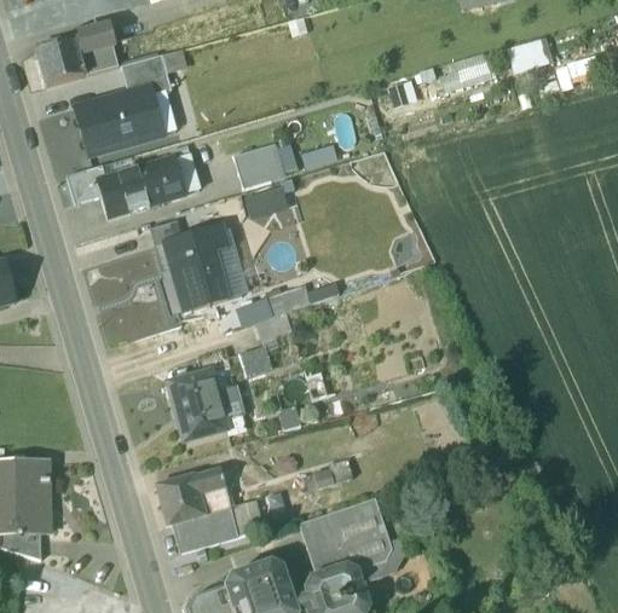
[(109,24),(79,32),(81,39),(75,41),(85,75),(119,65),(119,62),(109,24)]
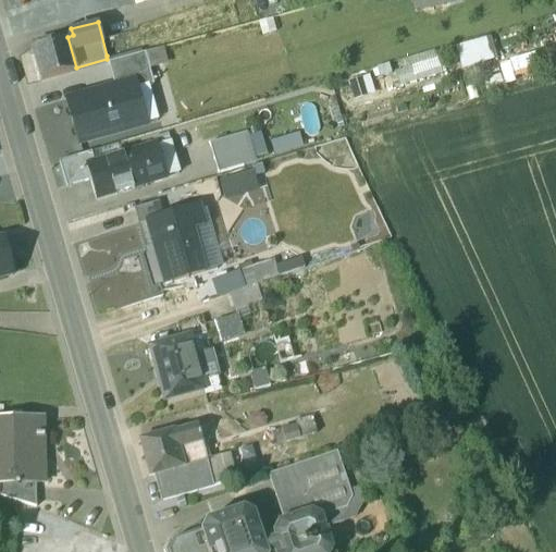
[(462,63),(495,53),(489,32),(456,41),(462,63)]
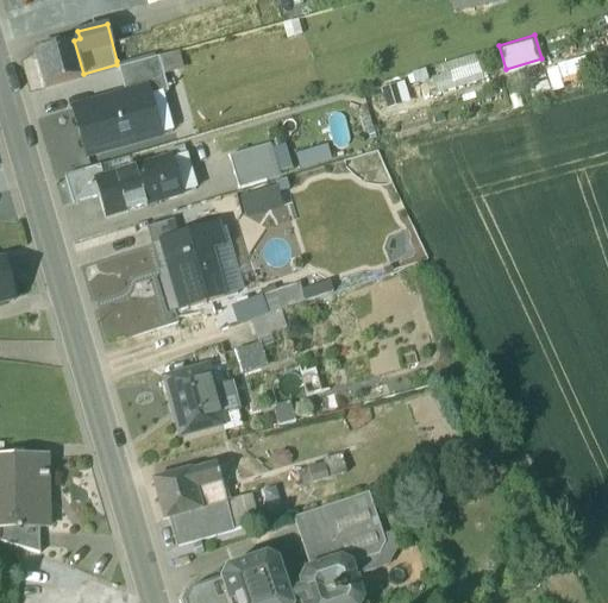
[(51,46),(37,50),(46,85),(83,74),(74,41),(63,43),(61,37),(49,39),(51,46)]
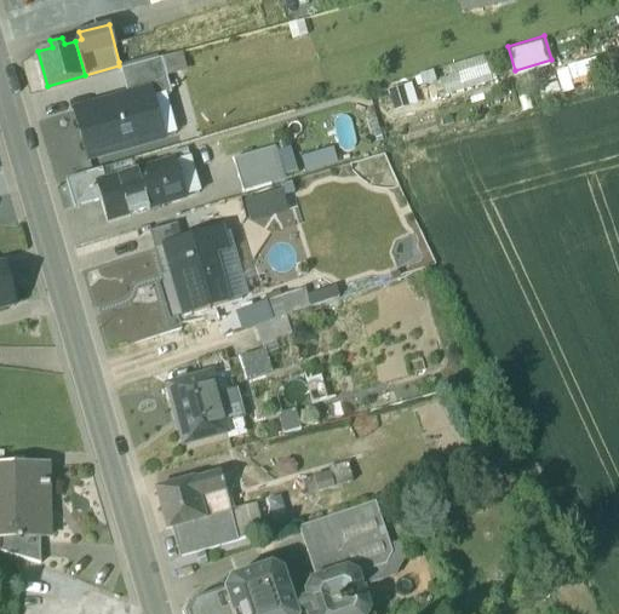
[(493,76),(486,50),(440,63),(447,90),(493,76)]
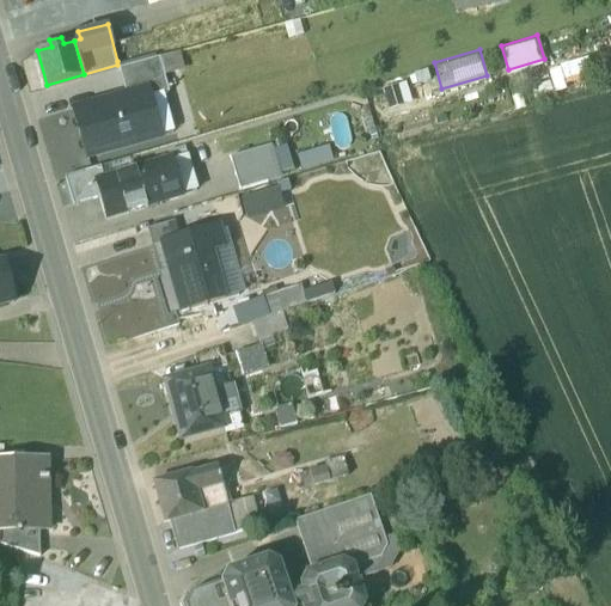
[(160,53),(120,65),(127,92),(148,86),(151,93),(170,87),(160,53)]
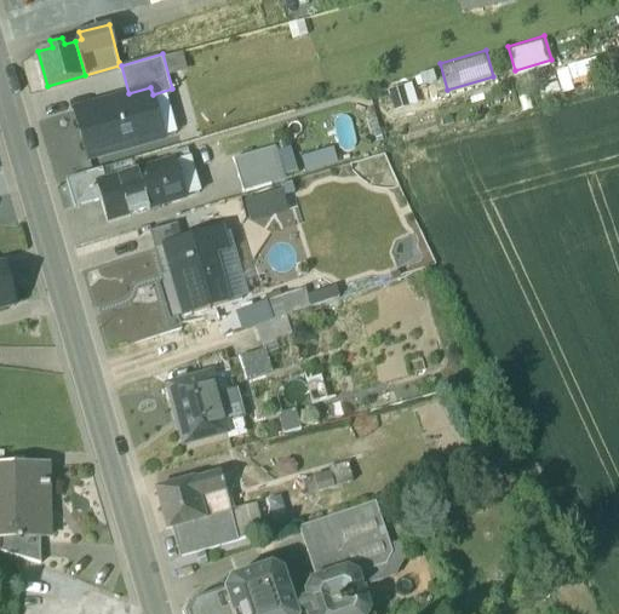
[(129,93),(76,108),(90,154),(164,133),(153,95),(150,87),(129,93)]
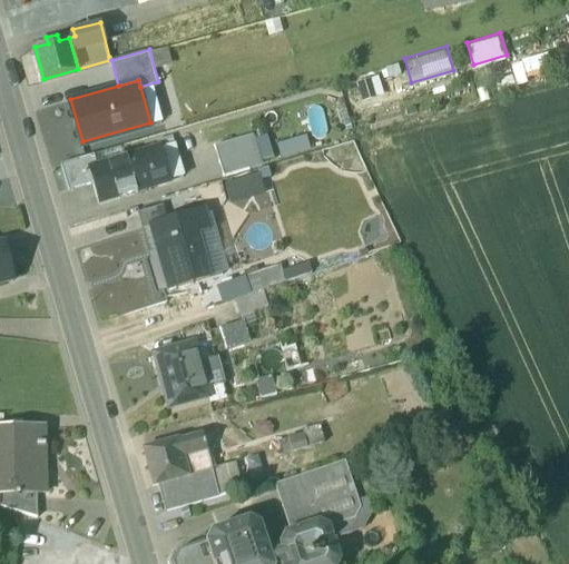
[(277,138),(281,152),(312,145),(308,130),(277,138)]
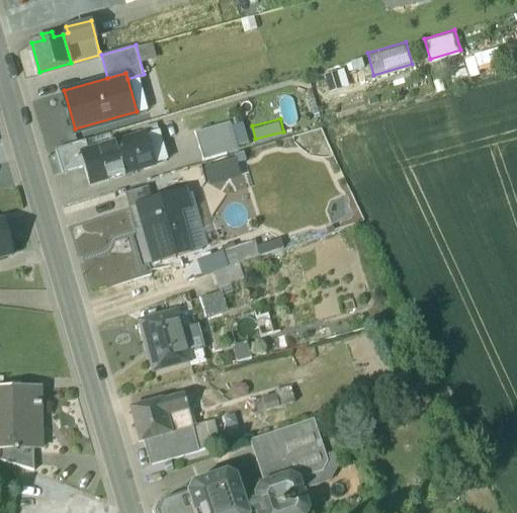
[(219,123),(195,130),(204,157),(227,151),(219,123)]
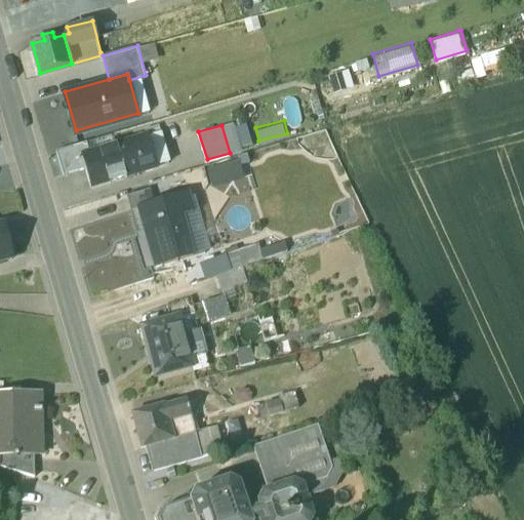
[(90,151),(84,153),(87,165),(92,183),(157,163),(148,133),(90,151)]
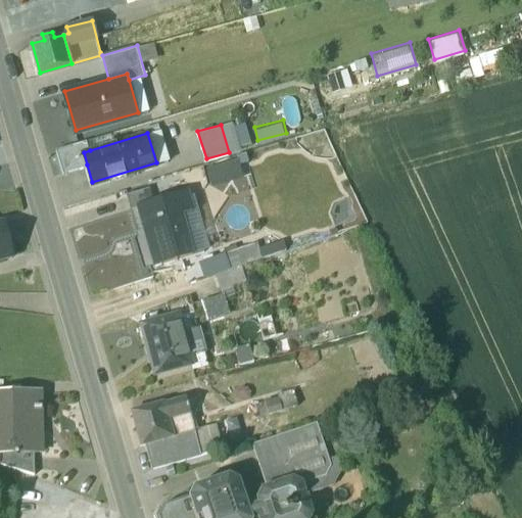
[(87,139),(56,147),(63,171),(87,165),(84,152),(90,150),(87,139)]
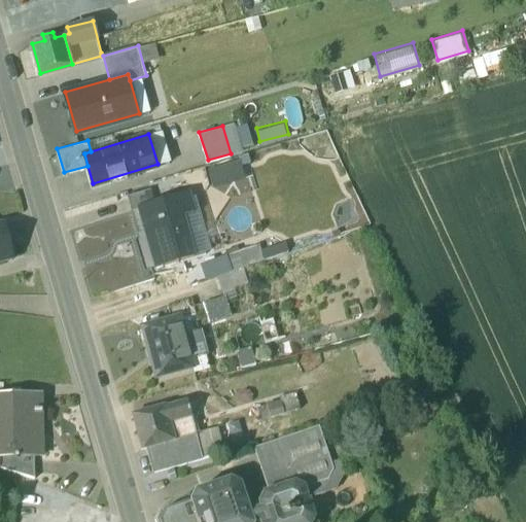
[(210,162),(213,193),(249,189),(246,158),(210,162)]
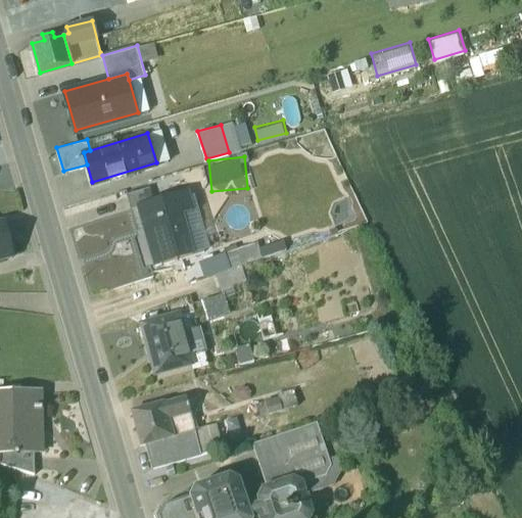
[(187,189),(138,203),(143,223),(149,221),(161,262),(192,252),(181,212),(193,208),(187,189)]
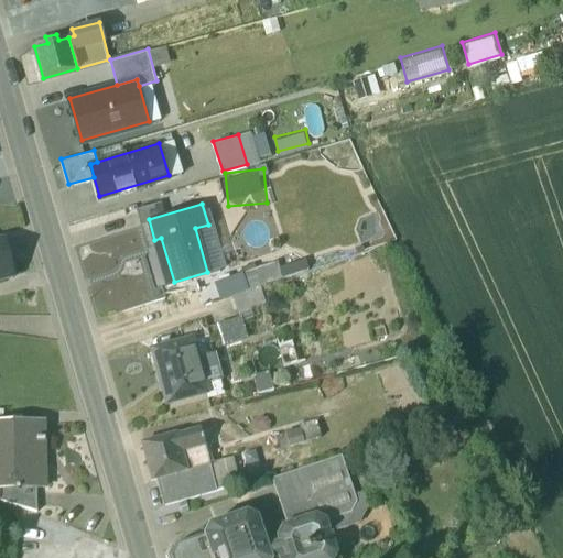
[(0,237),(0,276),(14,273),(4,236),(0,237)]
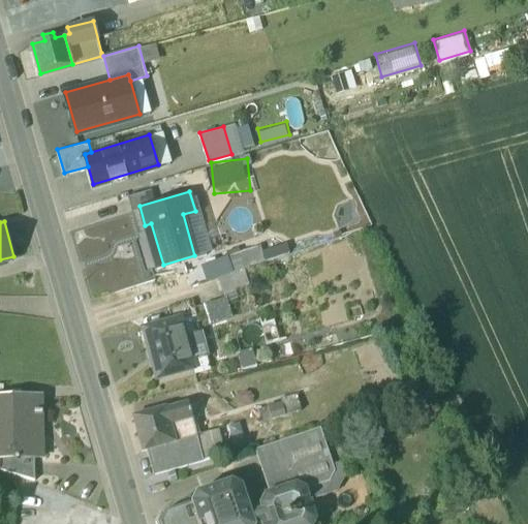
[(258,244),(227,254),(233,270),(244,266),(264,259),(258,244)]
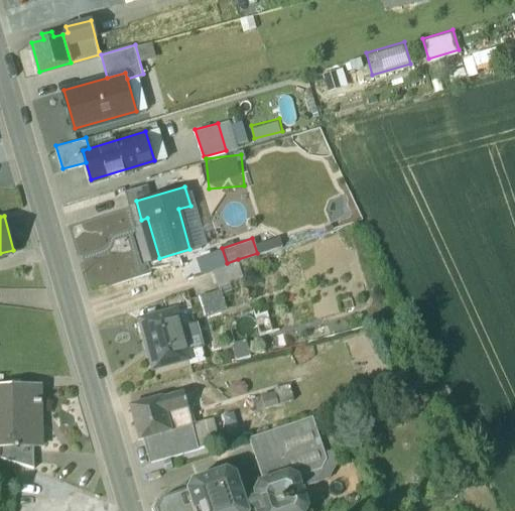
[(151,272),(150,258),(123,259),(123,267),(115,268),(115,274),(151,272)]
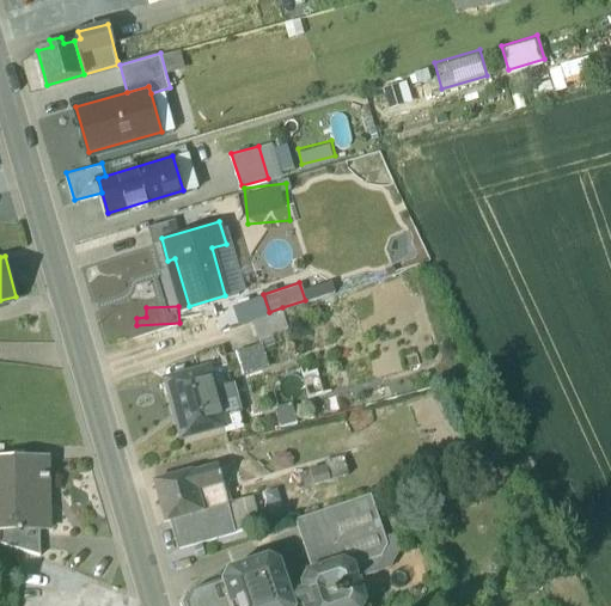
[(269,312),(252,318),(258,335),(288,324),(282,307),(269,312)]
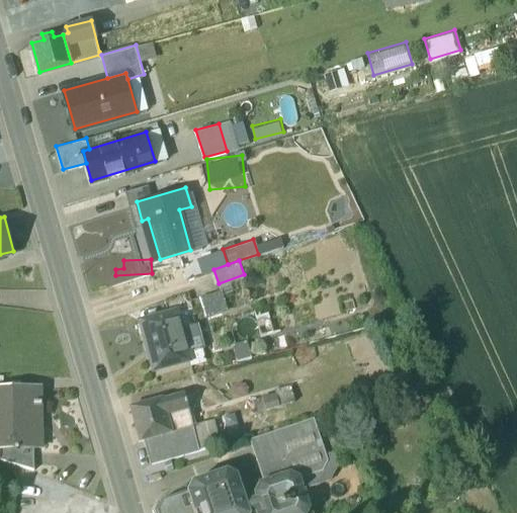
[(205,316),(228,309),(220,285),(197,292),(205,316)]
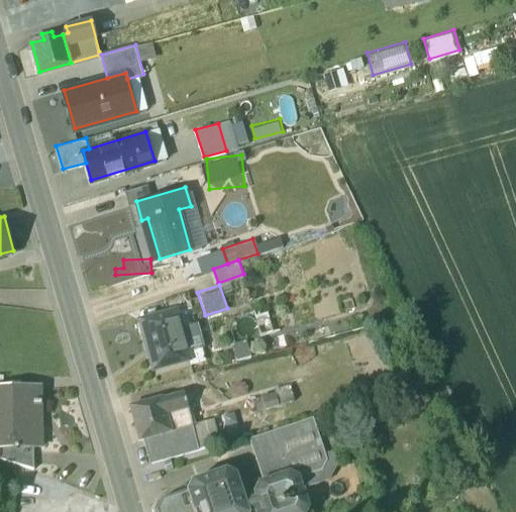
[(176,309),(140,318),(153,368),(190,357),(176,309)]
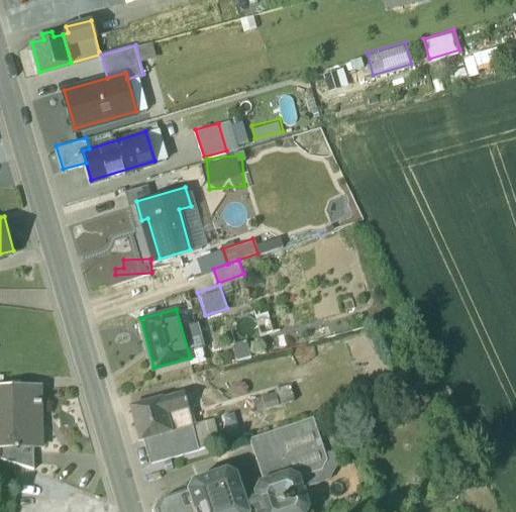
[(290,383),(274,388),(276,391),(279,402),(294,398),(290,383)]
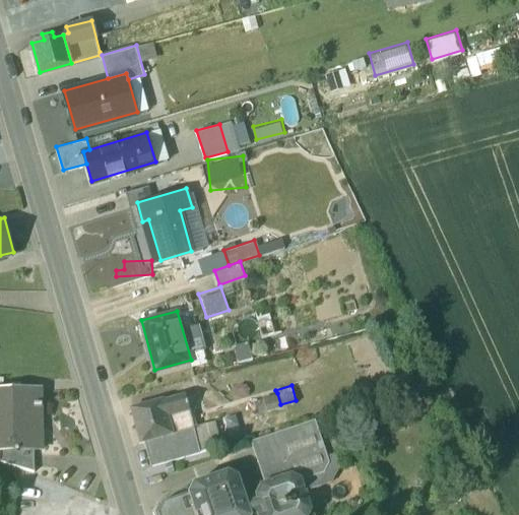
[(41,387),(0,388),(0,448),(35,447),(42,447),(42,422),(40,422),(40,405),(42,405),(41,402),(40,402),(39,389),(41,389),(41,387)]
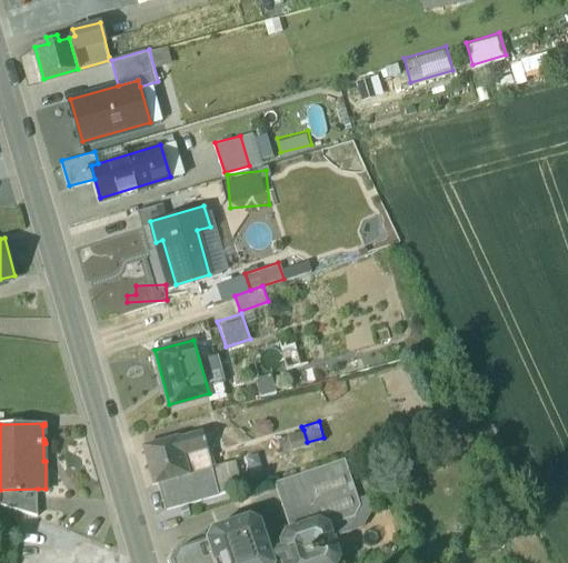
[(179,435),(143,444),(153,482),(160,481),(189,473),(189,471),(183,452),(207,445),(202,430),(179,436),(179,435)]
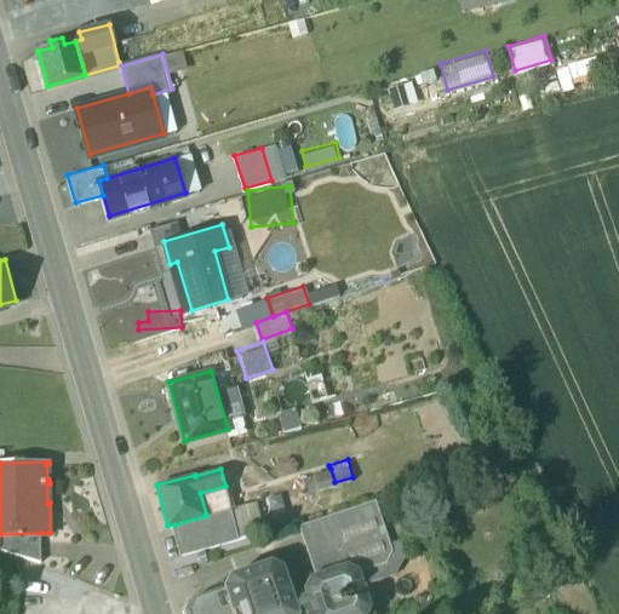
[(331,469),(299,478),(303,492),(334,482),(331,469)]
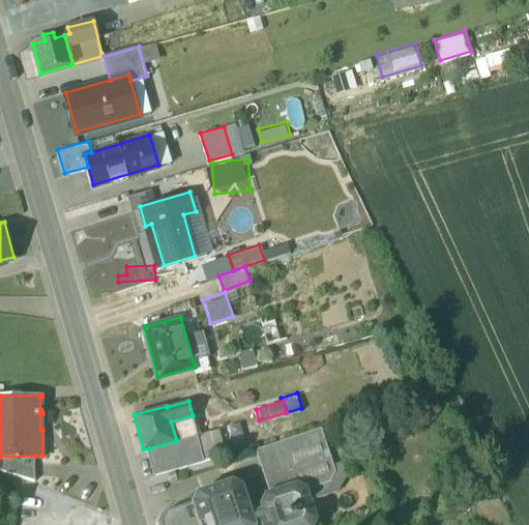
[(193,415),(171,421),(176,439),(197,433),(193,415)]
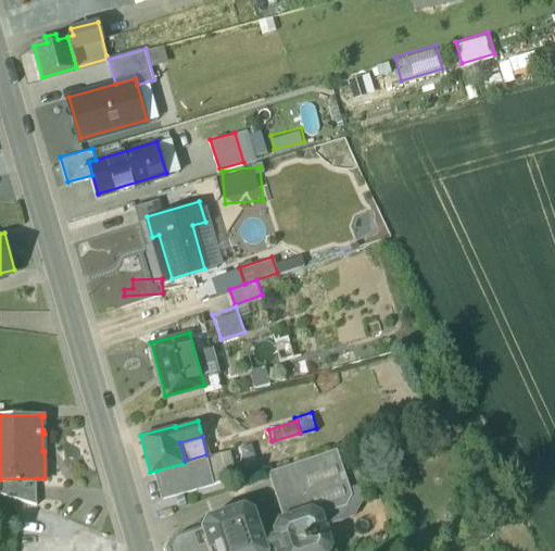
[(337,447),(268,470),(284,514),(312,505),(323,511),(348,503),(352,492),(337,447)]
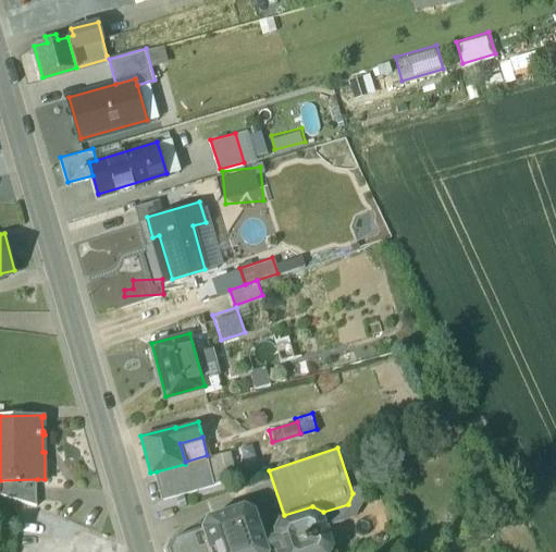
[(221,452),(207,455),(214,482),(227,478),(221,452)]
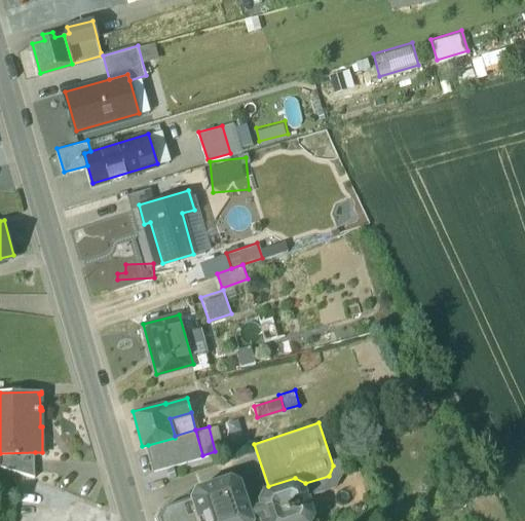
[(175,438),(148,445),(155,469),(202,455),(195,430),(175,436),(175,438)]
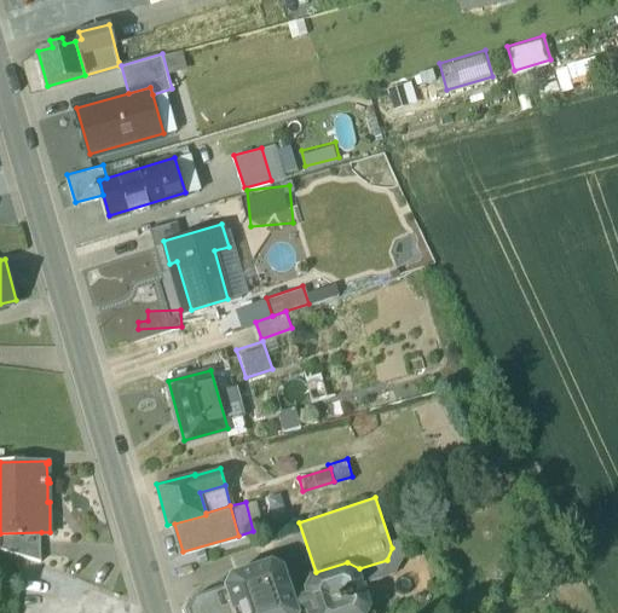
[(41,532),(0,533),(0,545),(41,559),(41,532)]
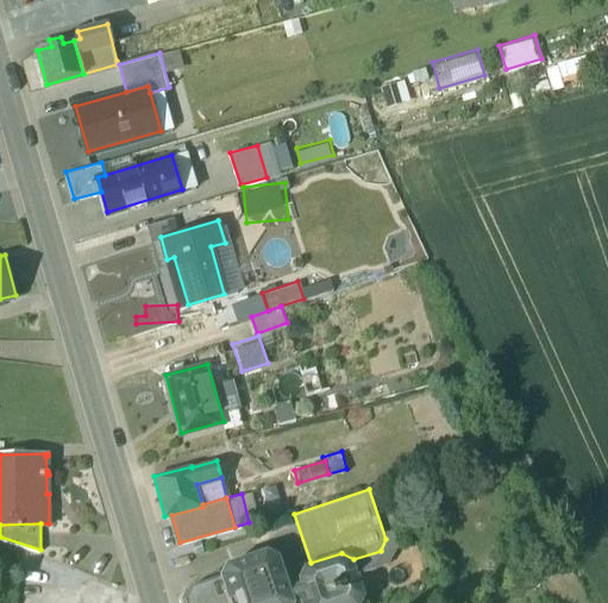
[(268,551),(226,564),(221,576),(220,576),(230,602),(294,602),(295,602),(288,582),(280,556),(268,551)]
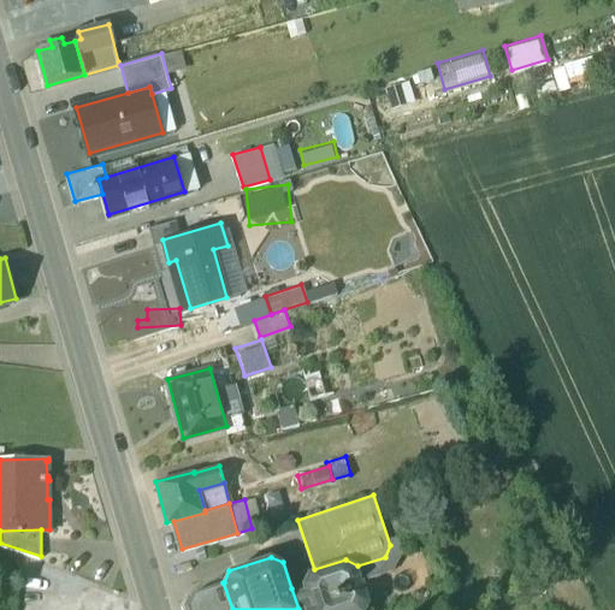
[(191,560),(178,563),(181,569),(193,566),(191,560)]
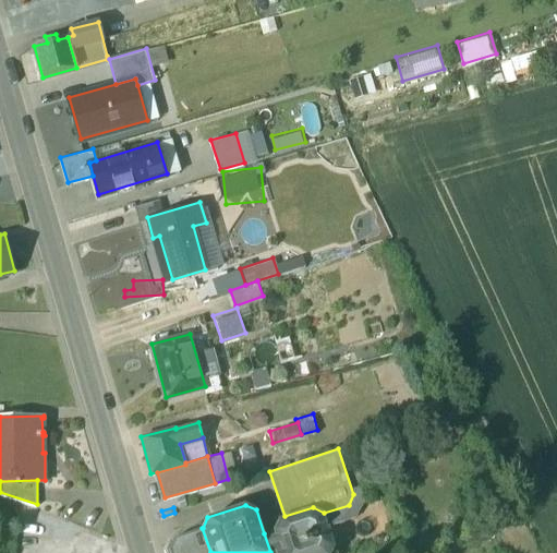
[(285,516),(279,518),(274,529),(280,549),(281,552),(330,552),(335,545),(330,536),(333,535),(329,524),(327,524),(324,513),(313,507),(285,516)]
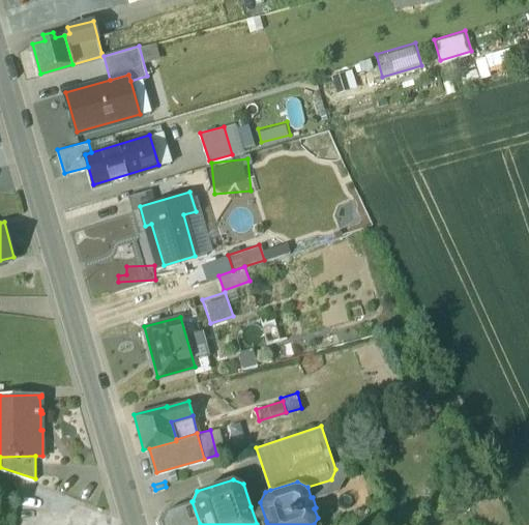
[(193,500),(165,509),(164,512),(165,513),(160,521),(162,524),(200,524),(192,501),(193,501),(193,500)]
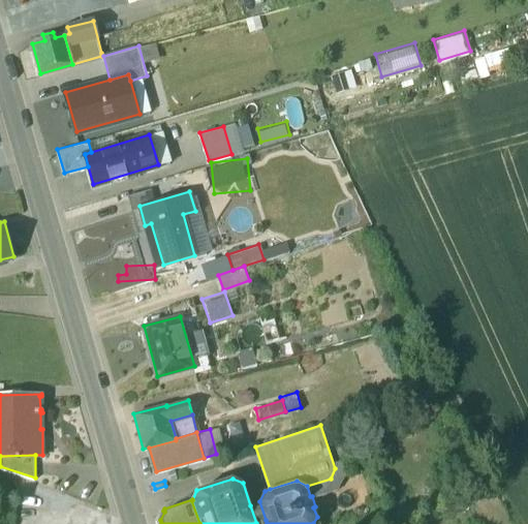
[(259,501),(250,505),(256,523),(266,520),(259,501)]
